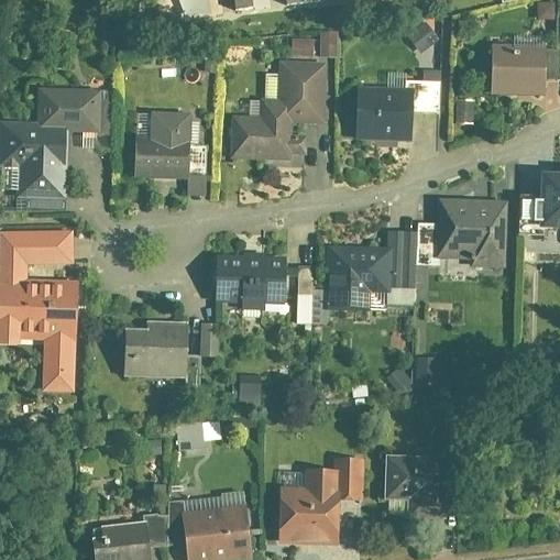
[(175,0),(179,15),(208,8),(206,0),(175,0)]
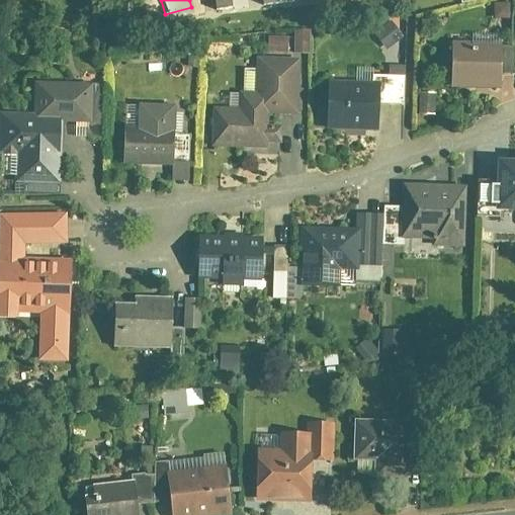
[(394,18),(375,29),(385,46),(404,34),(394,18)]
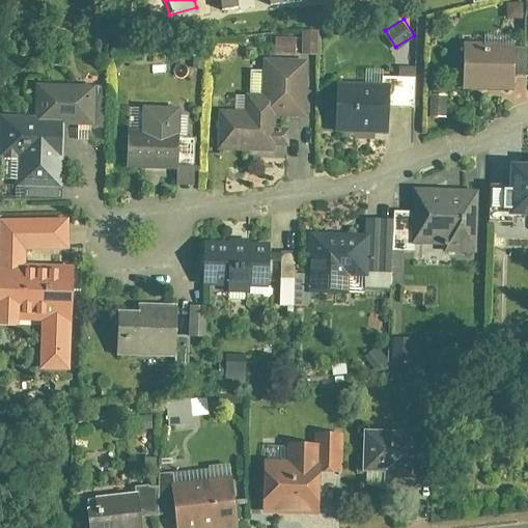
[(321,28),(304,27),(304,53),(321,53),(321,28)]
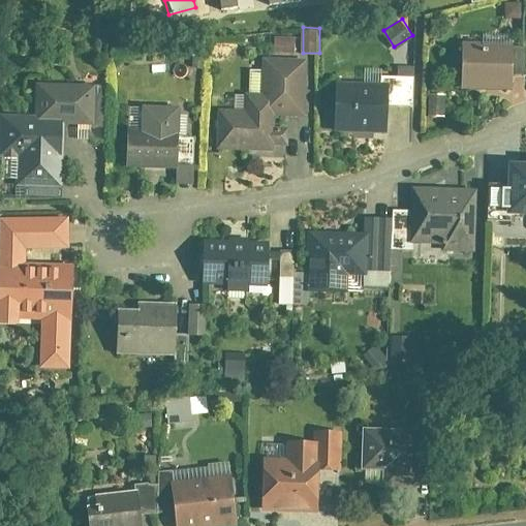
[(512,42),(465,40),(463,87),(509,89),(511,69),(512,42)]
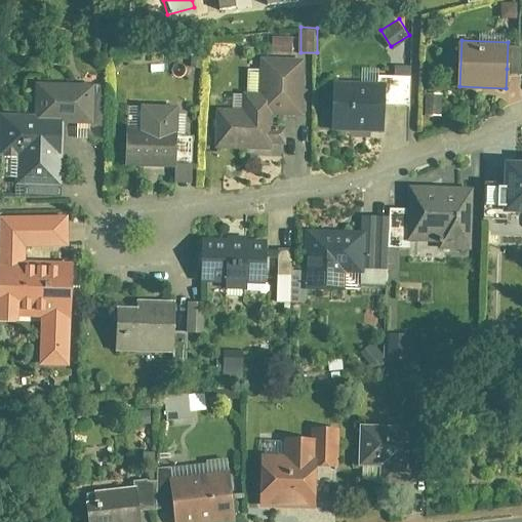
[(521,42),(508,42),(507,69),(521,69),(521,42)]
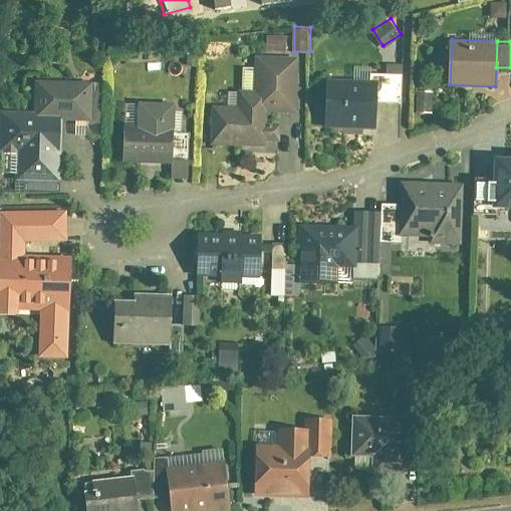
[(257,55),(257,90),(239,89),(239,104),(213,103),(212,141),(266,143),(266,137),(279,137),(279,121),(267,121),(267,108),(295,108),(297,55),(257,55)]
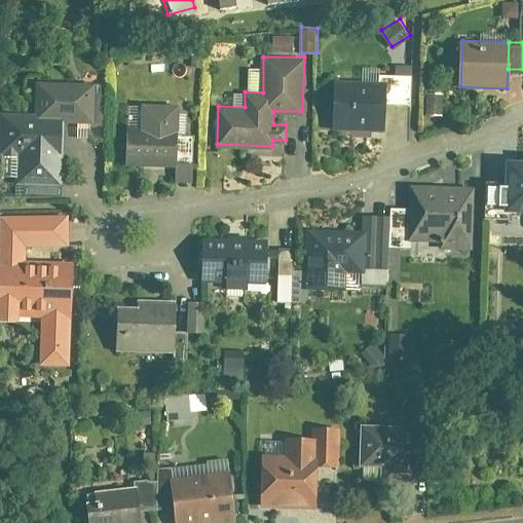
[(384,83),(384,104),(409,105),(409,75),(385,74),(384,83)]
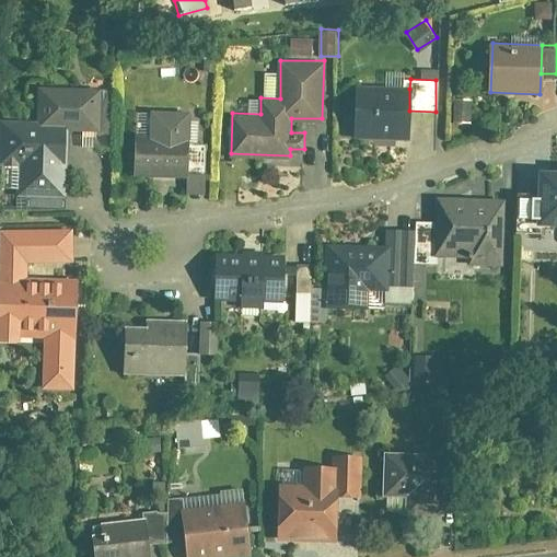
[(100,86),(39,86),(39,125),(64,126),(100,126),(100,86)]
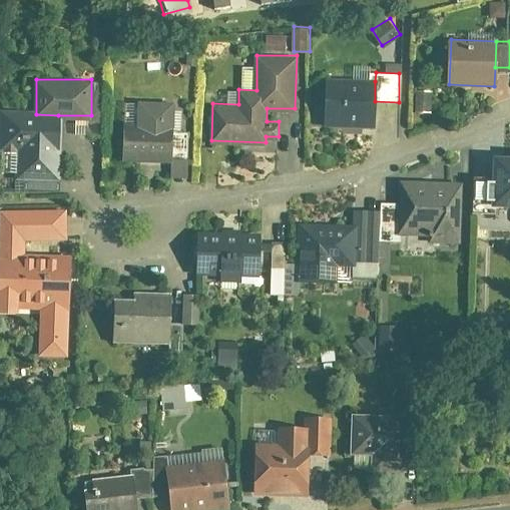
[(375,81),(328,80),(327,126),(374,127),(375,101),(375,81)]
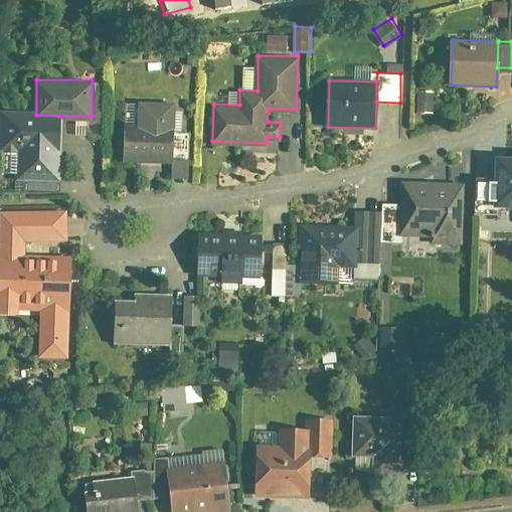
[(435,91),(417,90),(416,111),(434,111),(435,91)]
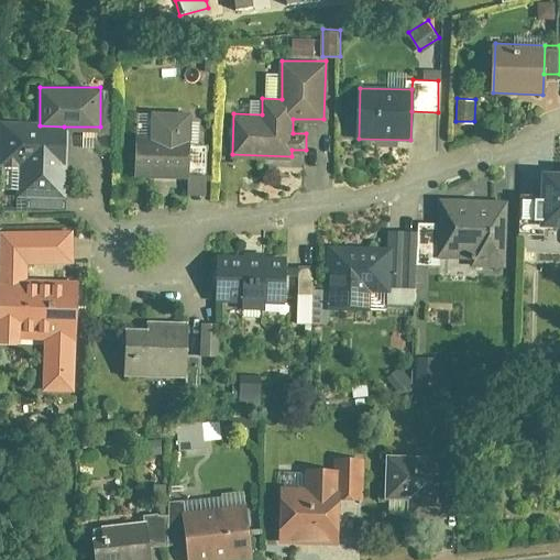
[(138,138),(136,176),(187,176),(188,112),(152,112),(152,138),(138,138)]
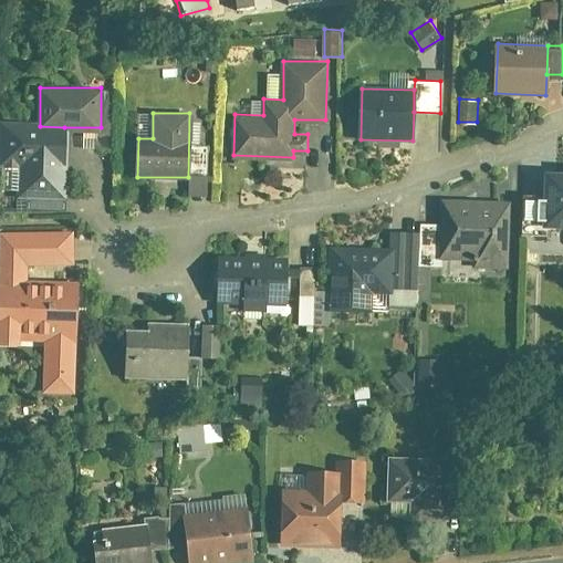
[(0,191),(63,194),(64,127),(40,126),(0,126),(0,191)]
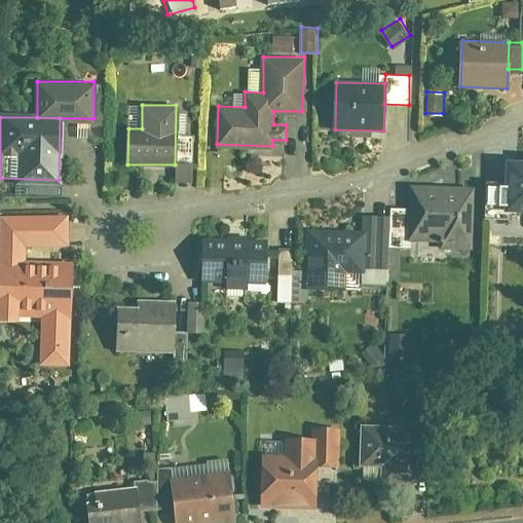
[(522,155),(511,155),(510,211),(522,211),(522,155)]
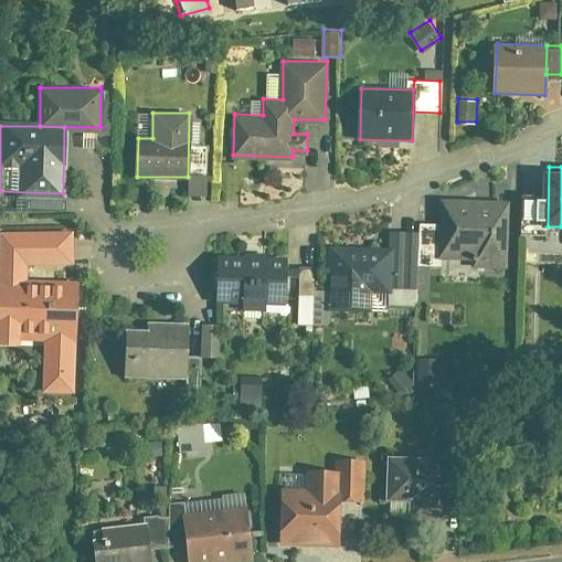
[(508,271),(510,202),(439,200),(439,222),(438,256),(475,257),(475,269),(508,271)]
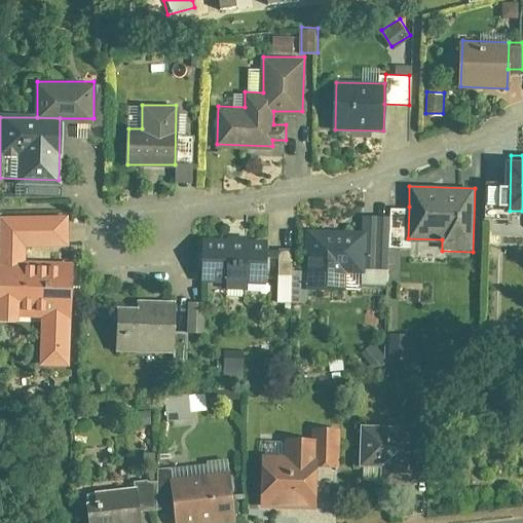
[(408,238),(409,207),(389,207),(388,216),(387,245),(408,246),(408,238)]
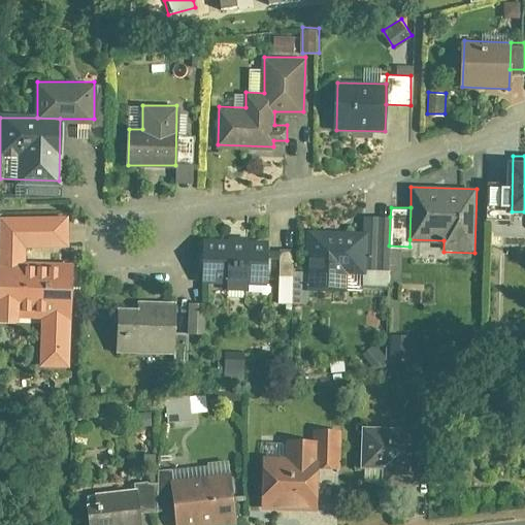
[(71,217),(1,216),(1,245),(28,245),(71,245),(71,217)]
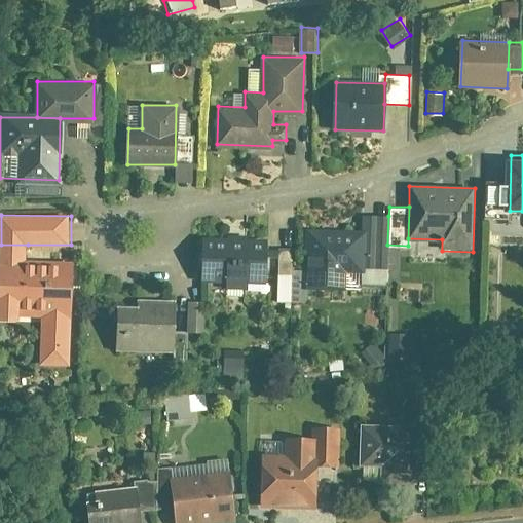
[(387,245),(388,216),(363,215),(362,230),(361,267),(387,268),(387,245)]
